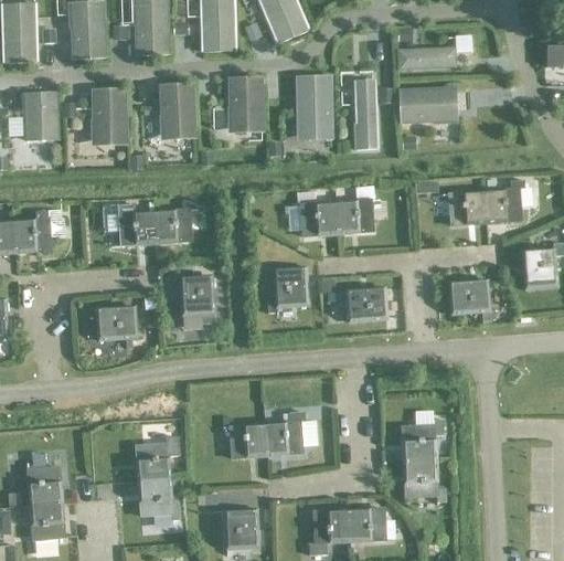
[(258,0),(277,44),(308,30),(296,0),(258,0)]
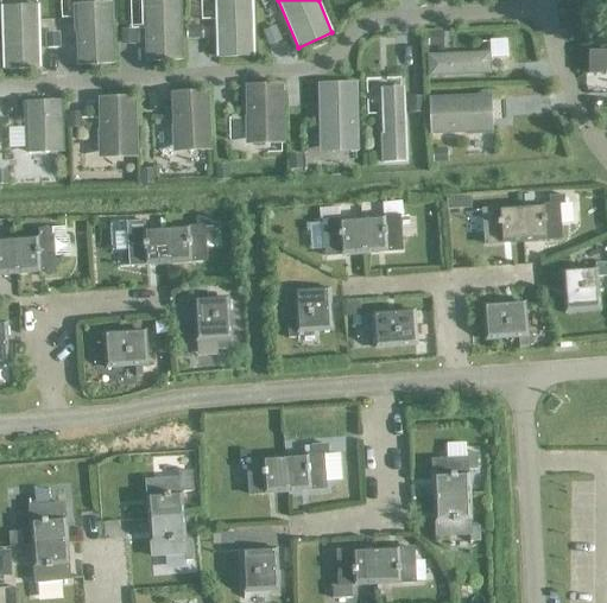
[(251,4),(215,4),(216,56),(252,56),(251,4)]
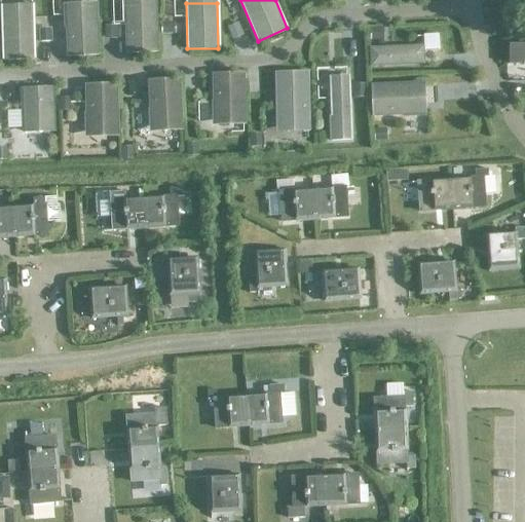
[(155,6),(123,7),(124,52),(157,50),(155,6)]
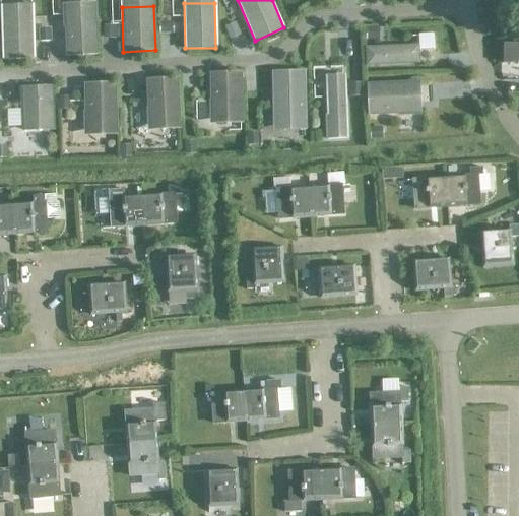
[(94,8),(63,10),(65,55),(96,53),(94,8)]
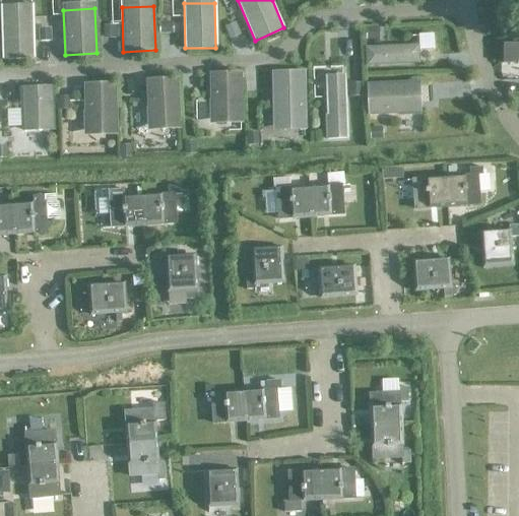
[(33,12),(0,13),(1,58),(34,57),(33,12)]
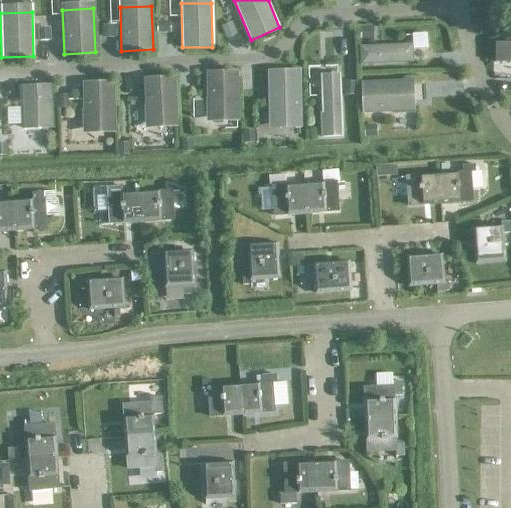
[(169,20),(156,20),(156,31),(170,31),(169,20)]
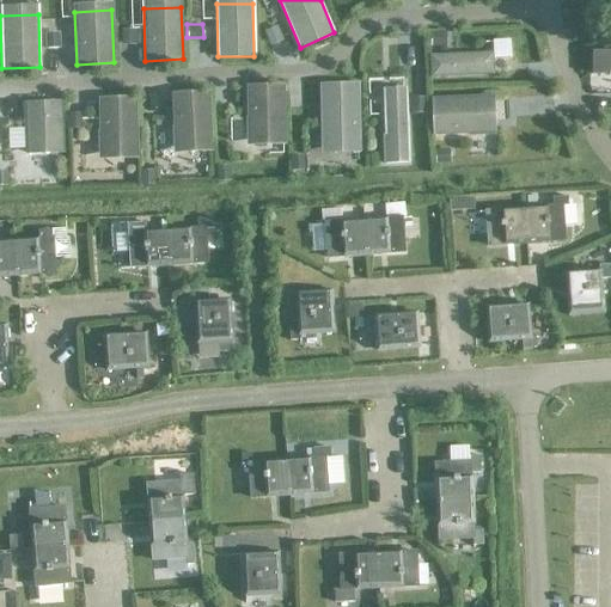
[(276,24),(264,30),(269,44),(282,40),(276,24)]
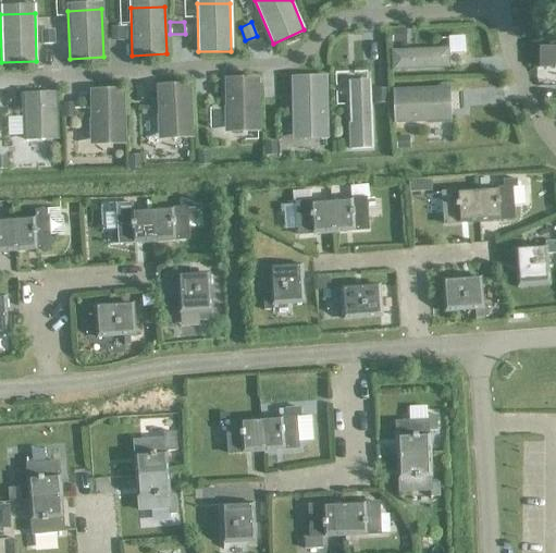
[(53,27),(40,28),(40,42),(53,41),(53,27)]
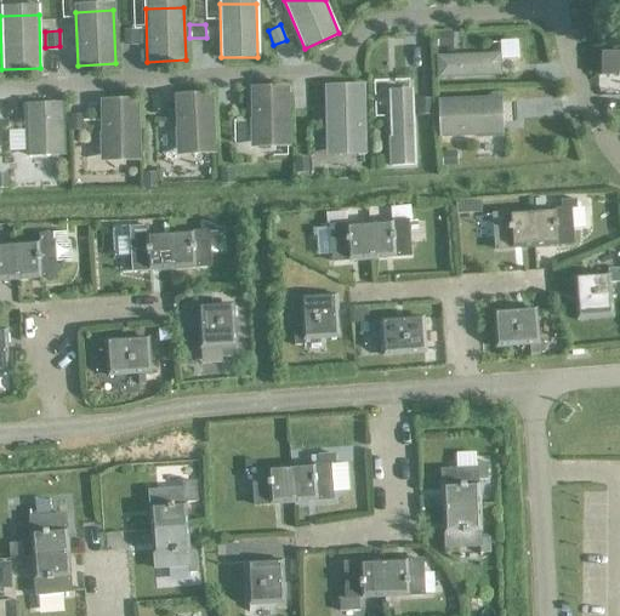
[(136,30),(123,30),(123,47),(137,46),(136,30)]
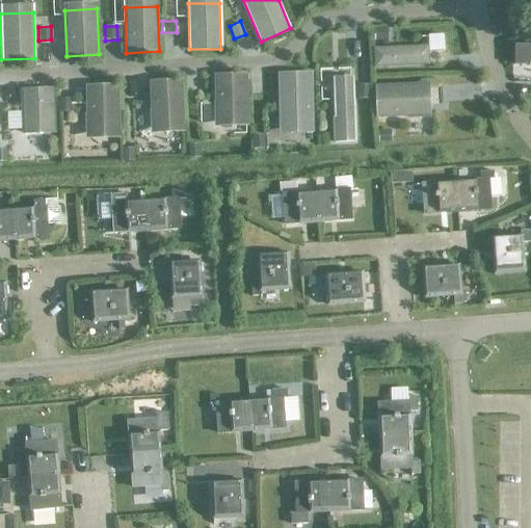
[(388,27),(374,27),(374,38),(388,38),(388,27)]
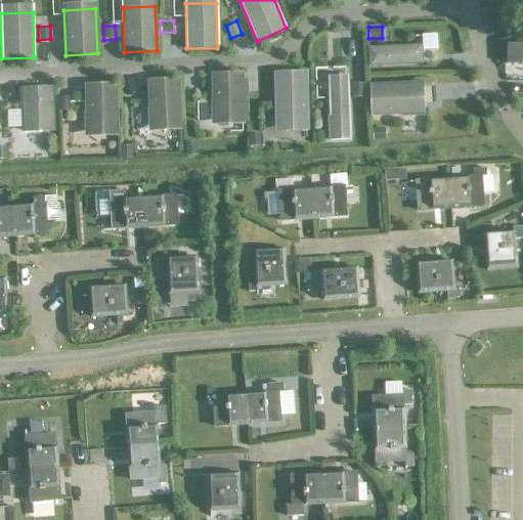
[(522,41),(508,42),(508,62),(522,62),(522,63),(522,41)]
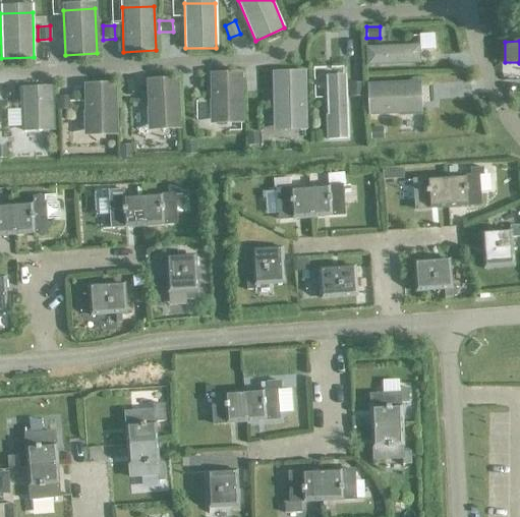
[(419,44),(365,46),(366,64),(419,62),(419,44)]
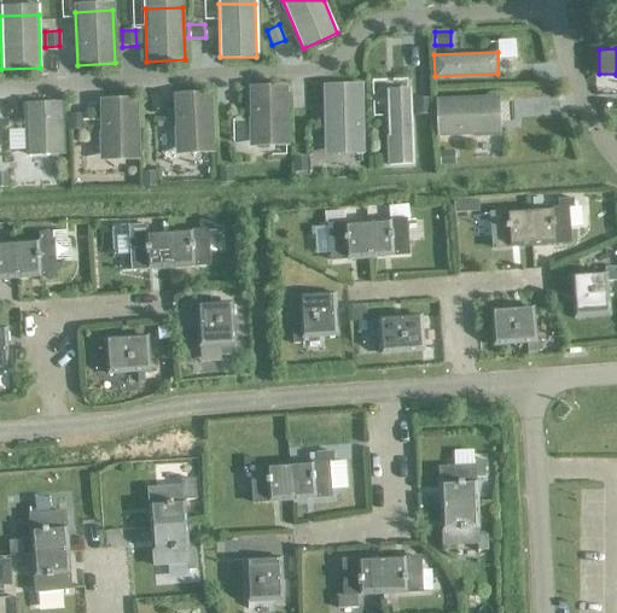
[(361,82),(322,83),(324,136),(362,135),(361,82)]
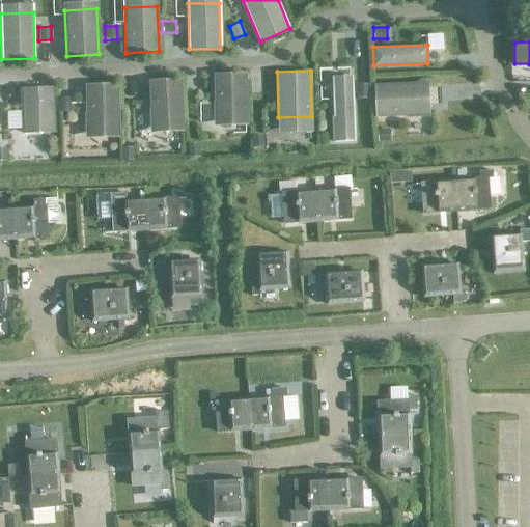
[(246,73),(214,74),(215,119),(246,118),(246,73)]
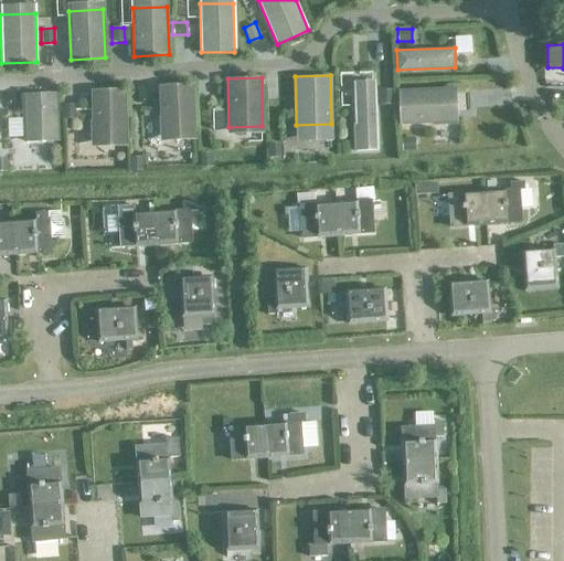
[(374,81),(353,81),(357,148),(378,147),(374,81)]
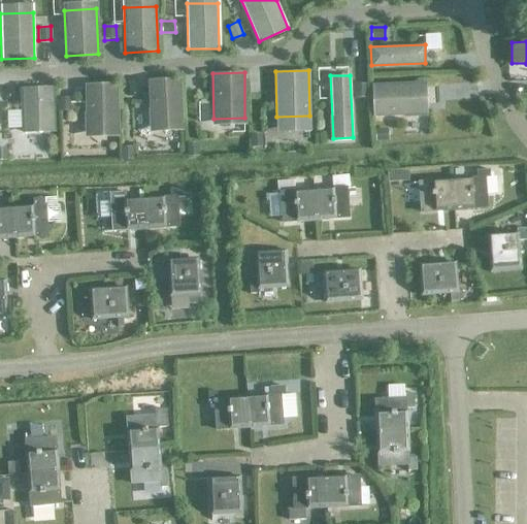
[(178,77),(147,79),(151,125),(182,123),(178,77)]
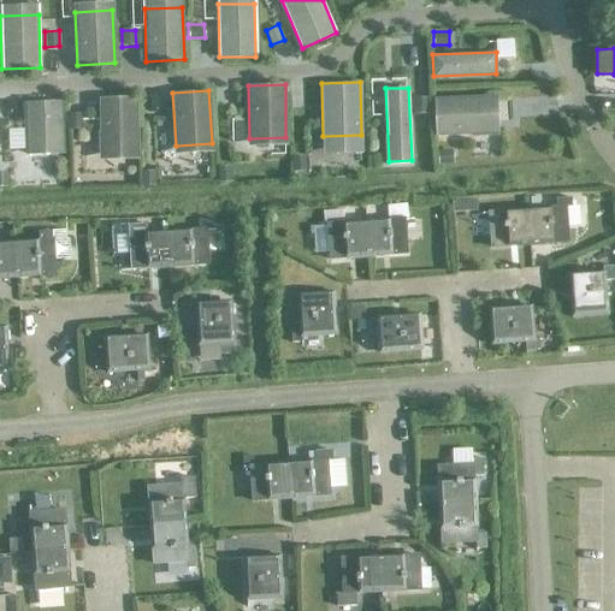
[(488,95),(435,98),(436,137),(489,135),(488,95)]
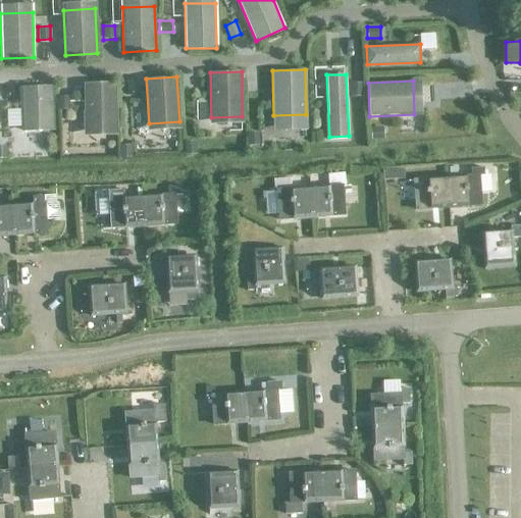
[(114,82),(83,83),(84,127),(116,126),(114,82)]
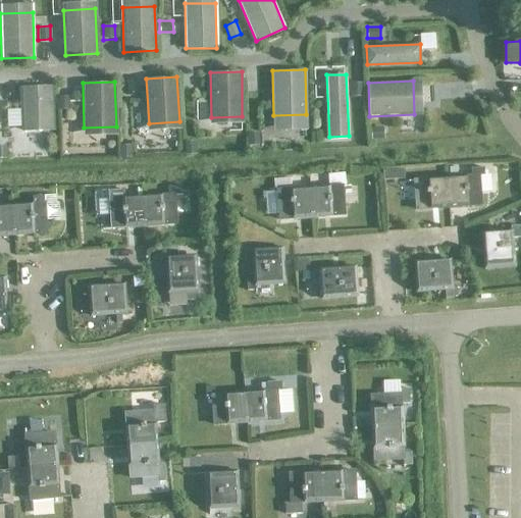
[(362,82),(351,82),(351,95),(362,95),(362,82)]
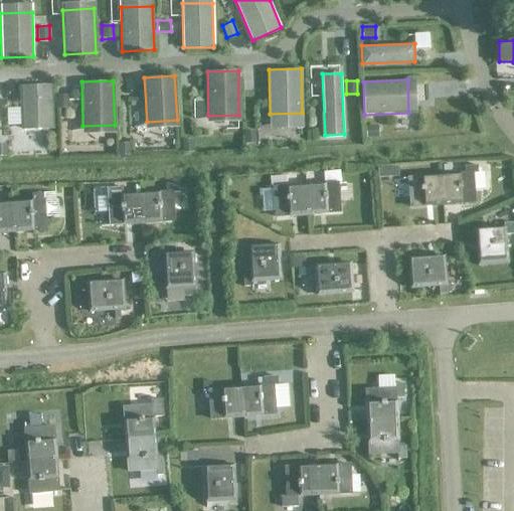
[(53,127),(51,83),(18,86),(20,129),(53,127)]
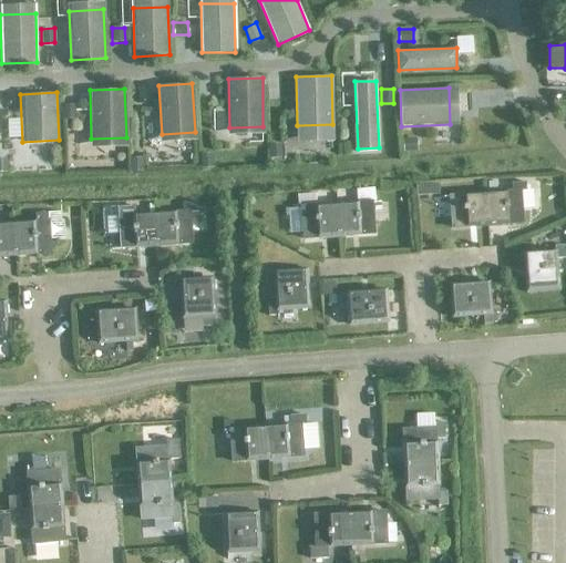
[(74,103),(62,103),(62,118),(74,118),(74,103)]
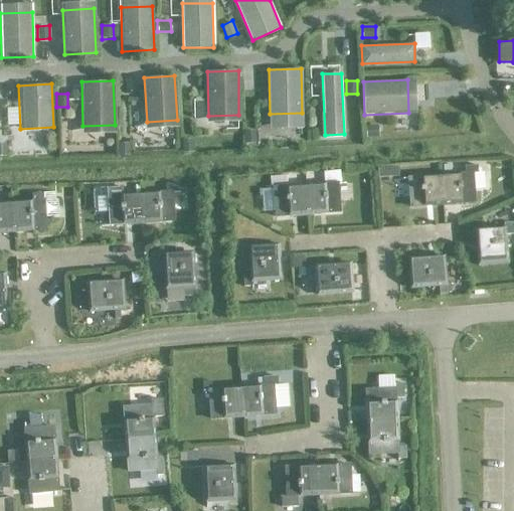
[(379,123),(365,124),(366,134),(379,133),(379,123)]
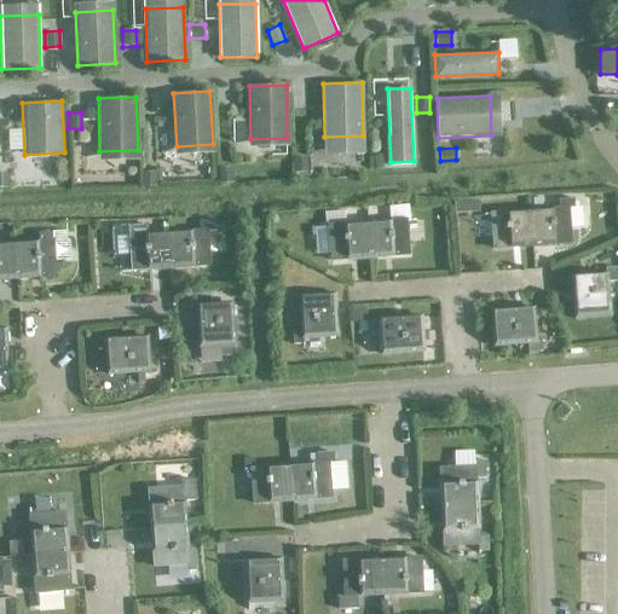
[(307,154),(294,155),(295,171),(307,169),(307,154)]
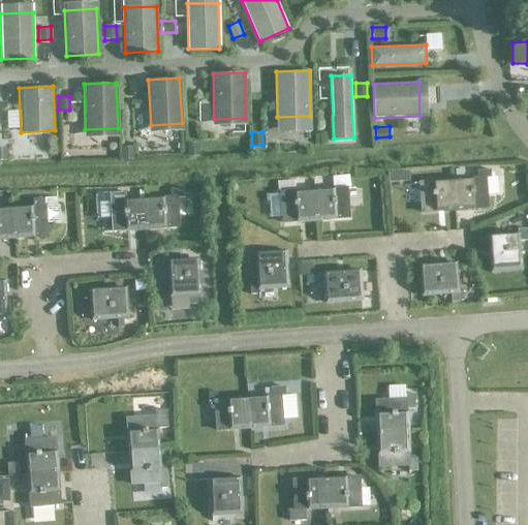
[(198,142),(186,142),(186,150),(186,154),(198,154),(198,149),(198,142)]
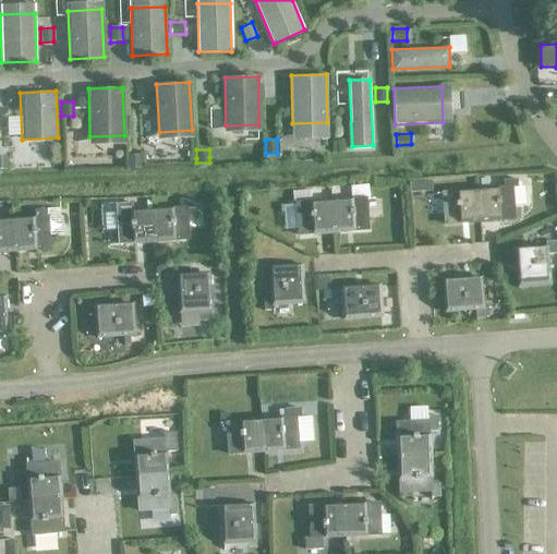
[(140,153),(128,153),(128,163),(128,167),(140,166),(140,161),(140,153)]
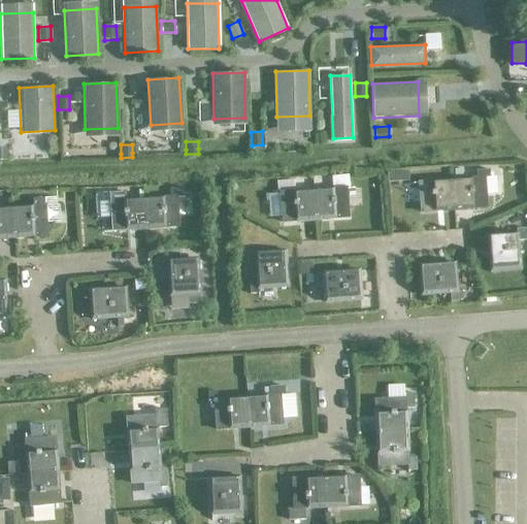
[(476,177),(453,178),(455,208),(488,206),(487,176),(490,176),(489,166),(475,167),(476,177)]
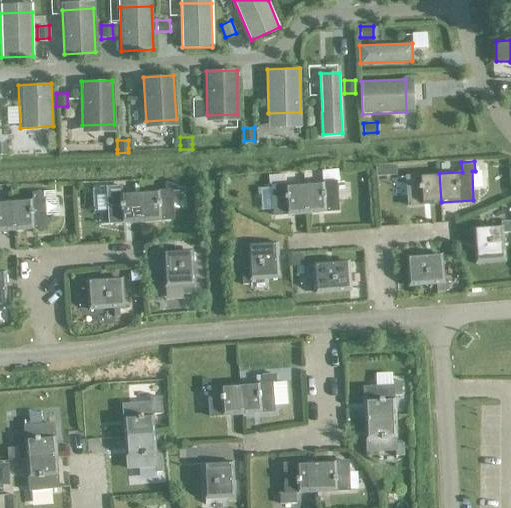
[(398,163),(376,165),(376,175),(398,173),(398,163)]
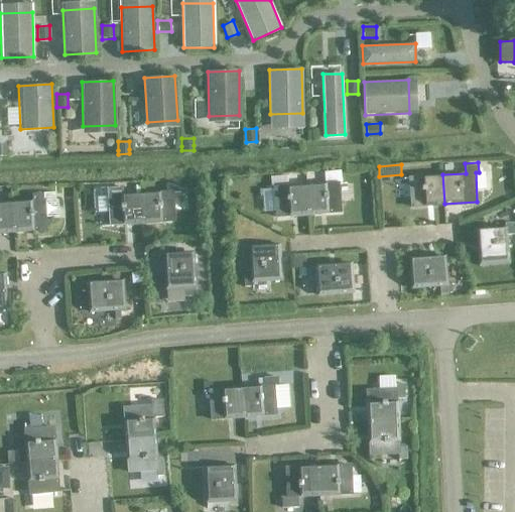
[(340,168),(324,169),(325,183),(340,182),(341,182),(340,168)]
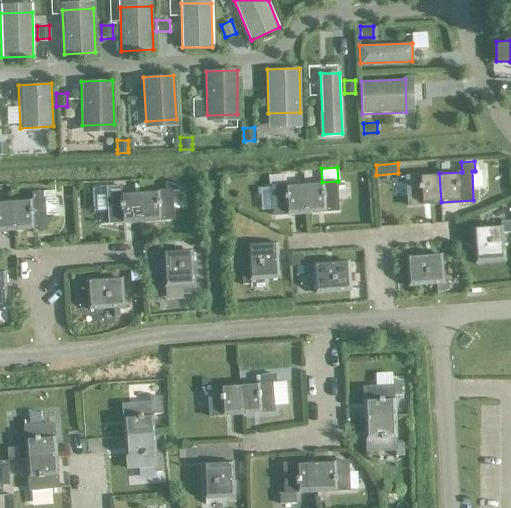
[(284,171),(268,172),(269,186),(274,185),(285,184),(284,171)]
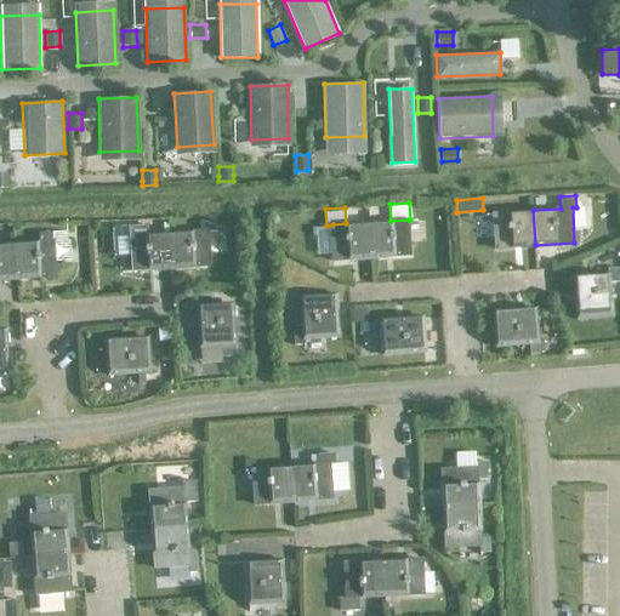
[(535,245),(533,210),(495,212),(498,247),(535,245)]
